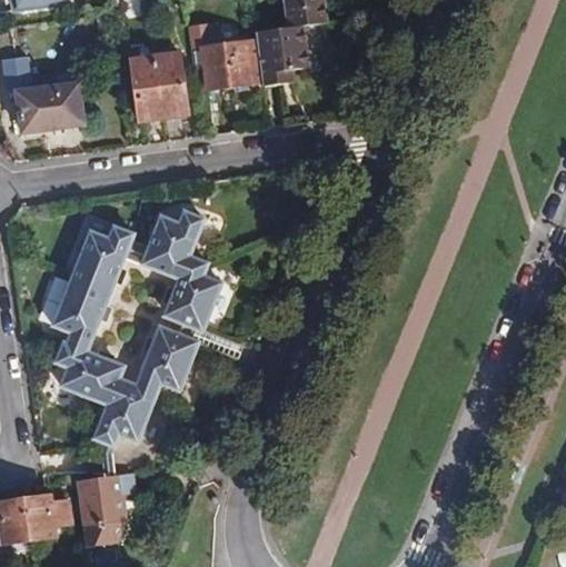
[(5,0),(7,11),(67,3),(66,0),(5,0)]
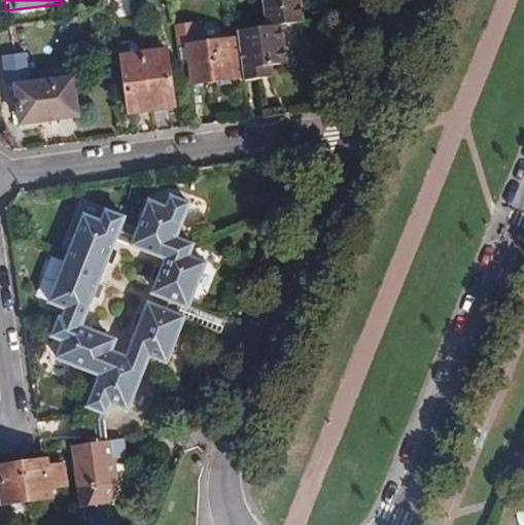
[(301,1),(300,0),(253,0),(257,29),(280,26),(295,24),(291,2),(301,1)]
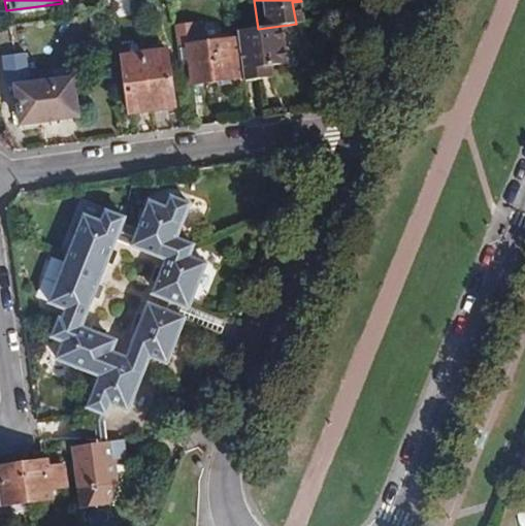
[(296,24),(304,23),(301,1),(292,2),(296,24)]
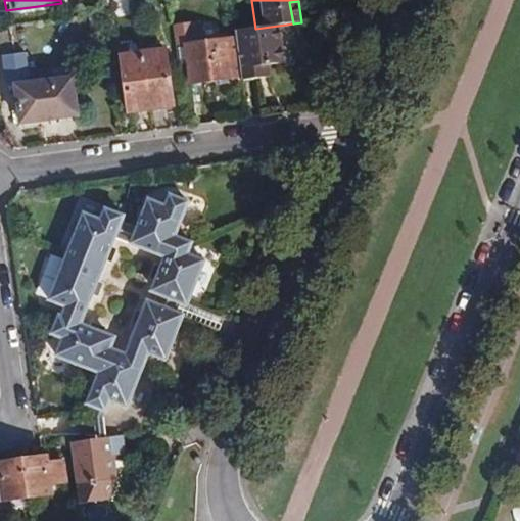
[(255,29),(233,33),(233,36),(239,74),(240,82),(261,79),(258,66),(269,65),(285,62),(278,26),(255,29)]
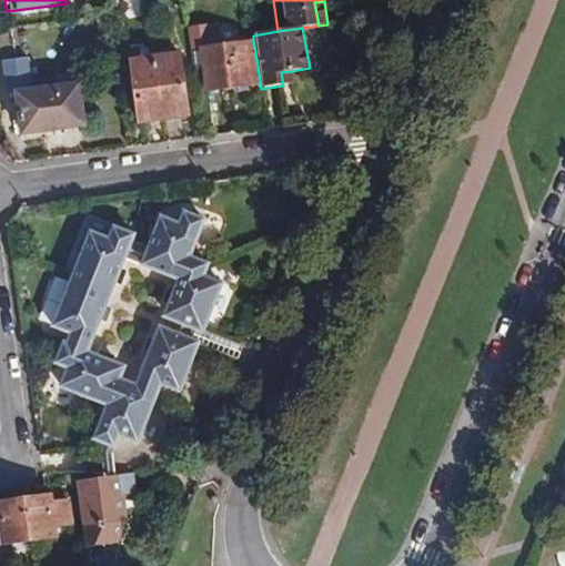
[(260,80),(253,39),(199,47),(205,89),(260,80)]
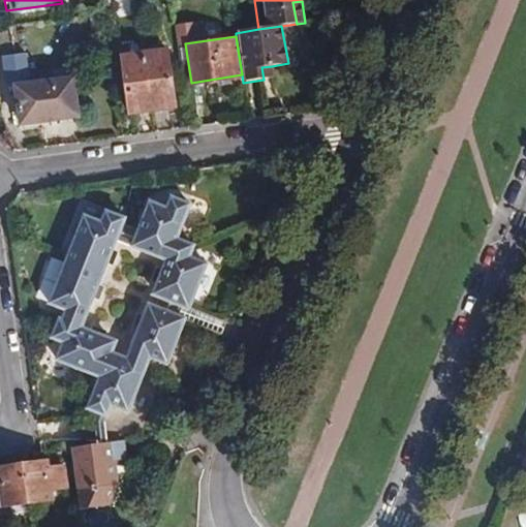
[(164,48),(119,54),(127,113),(173,106),(164,48)]
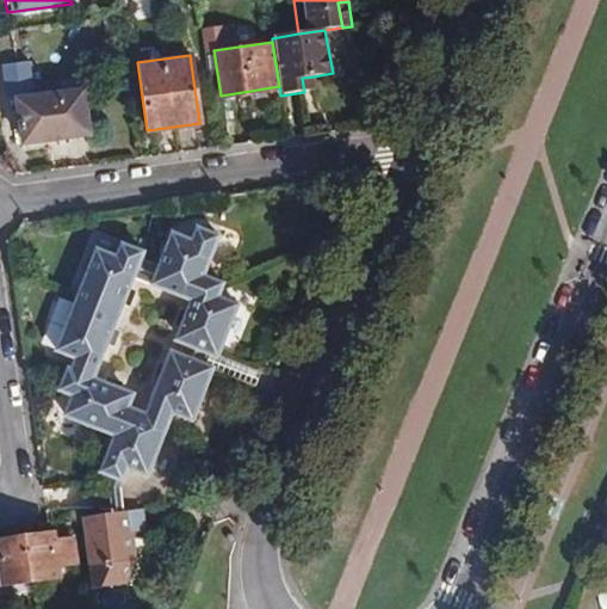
[(29,61),(1,63),(6,96),(33,92),(29,61)]
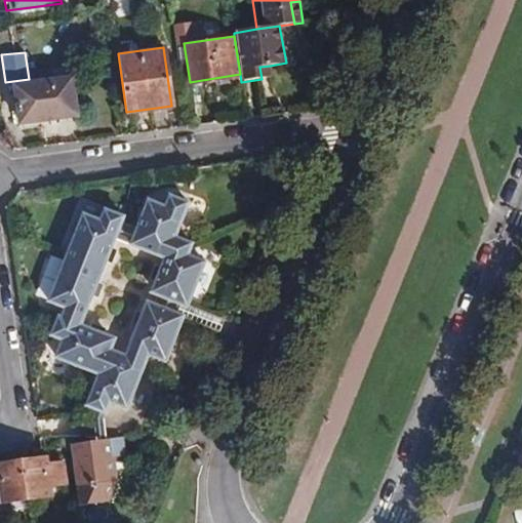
[(259,67),(262,79),(272,78),(270,66),(259,67)]
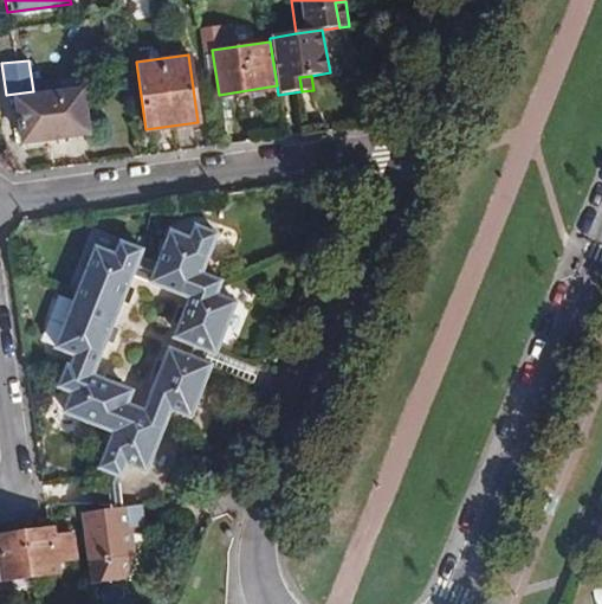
[(84,88),(18,96),(24,143),(91,135),(84,88)]
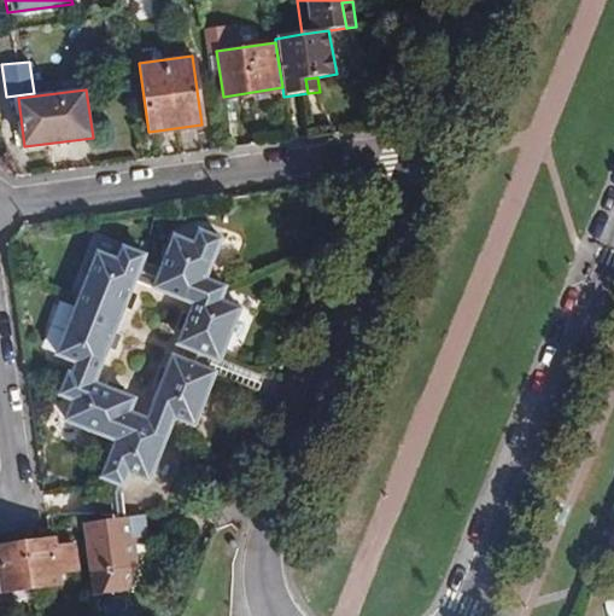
[(224,236),(206,228),(204,233),(198,231),(194,242),(180,236),(177,240),(173,239),(155,286),(194,302),(180,340),(221,356),(239,307),(221,300),(228,284),(209,277),(224,236)]
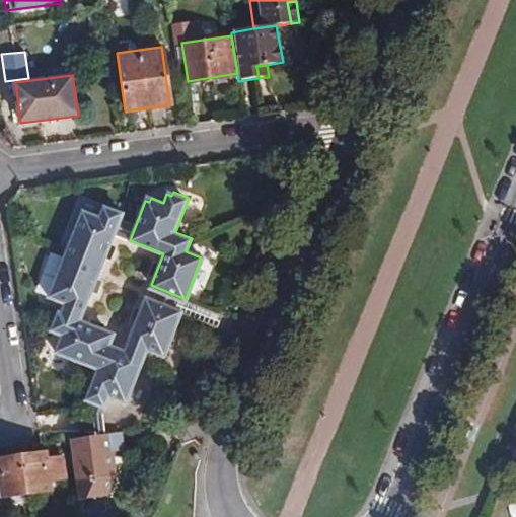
[(125,213),(106,205),(103,217),(85,209),(51,294),(61,298),(57,309),(54,307),(47,325),(60,330),(53,349),(85,361),(81,370),(91,374),(82,397),(101,405),(105,392),(122,399),(139,357),(143,359),(148,347),(163,354),(181,309),(147,295),(129,340),(108,331),(108,329),(82,318),(125,213)]
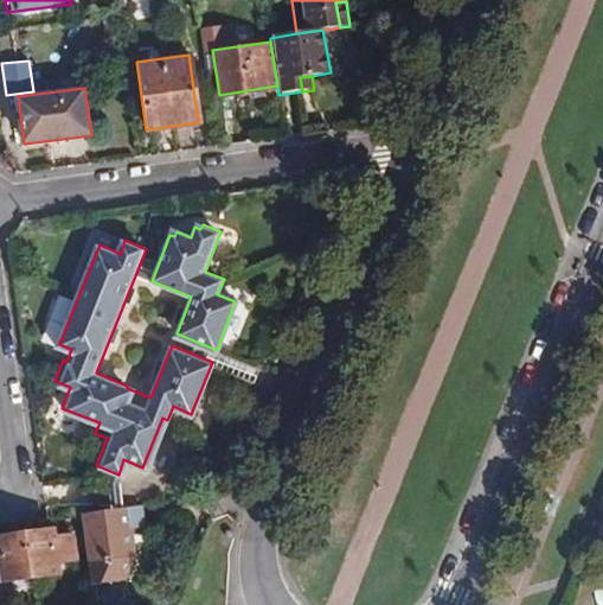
[(136,507),(77,515),(89,588),(120,584),(132,555),(128,529),(140,527),(136,507)]
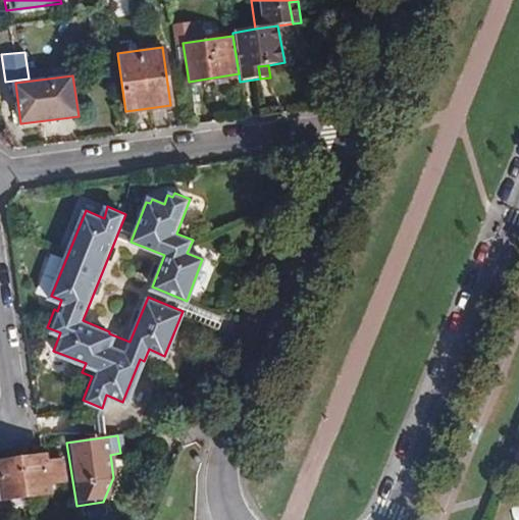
[(21,460),(27,498),(50,494),(49,484),(63,482),(61,462),(46,464),(45,457),(21,460)]
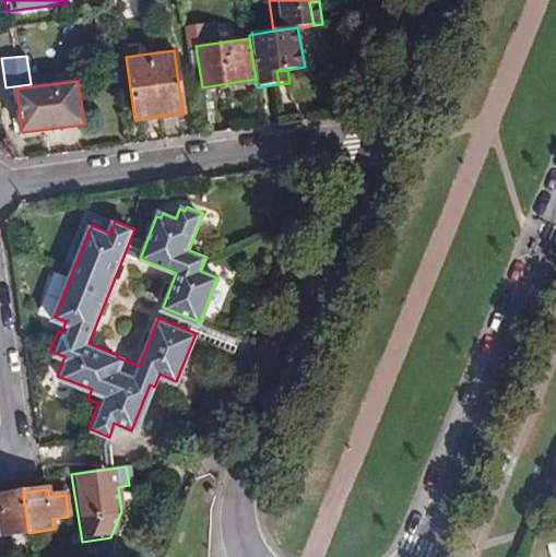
[(2,536),(28,533),(23,493),(0,496),(0,526),(1,526),(2,536)]
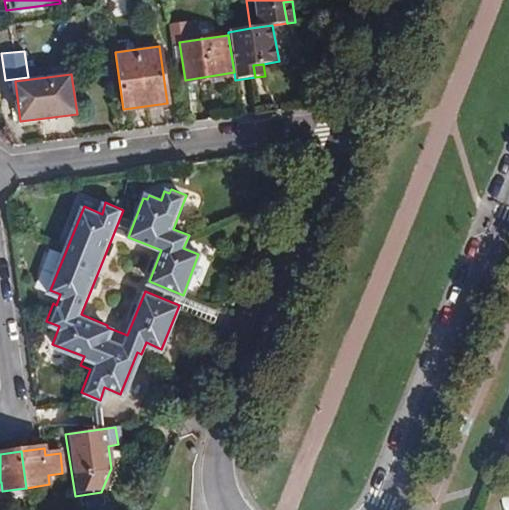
[(508,509),(508,494),(497,501),(501,509),(508,509)]
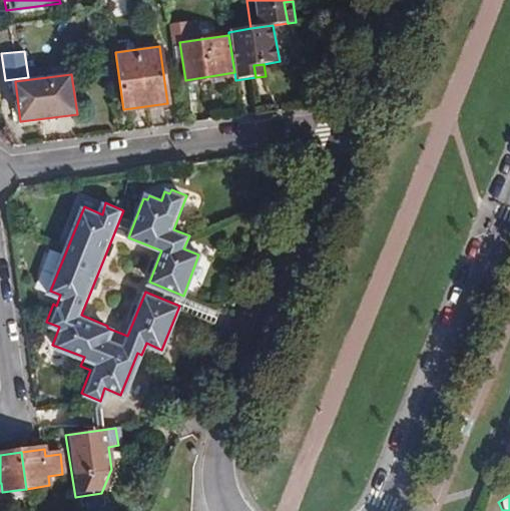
All buildings are outlined.
